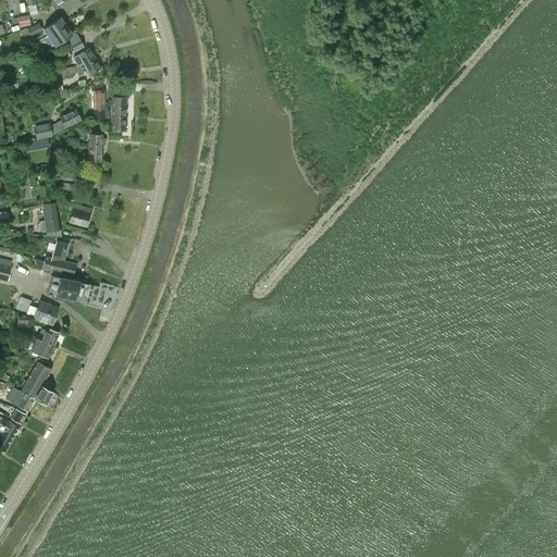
[(27,15),(17,16),(20,27),(29,25),(27,15)]
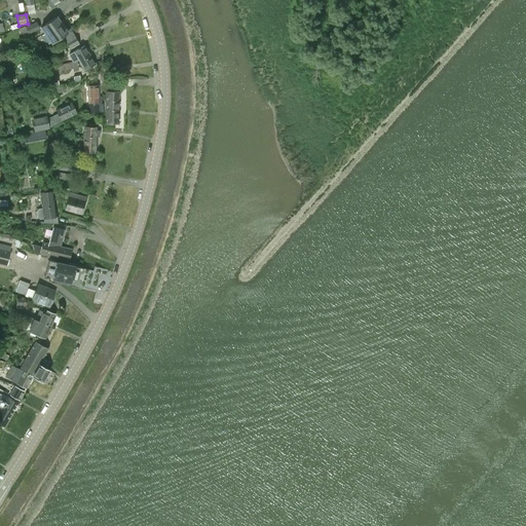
[(53,40),(64,33),(53,17),(40,27),(44,32),(47,30),(53,40)]
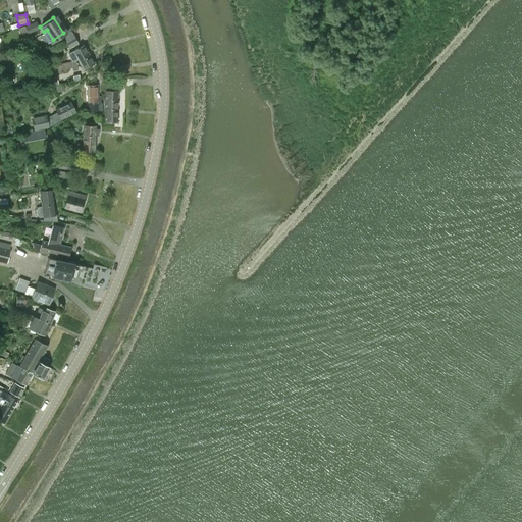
[(23,35),(28,33),(38,28),(36,22),(32,24),(31,23),(24,27),(25,29),(21,30),(23,35)]
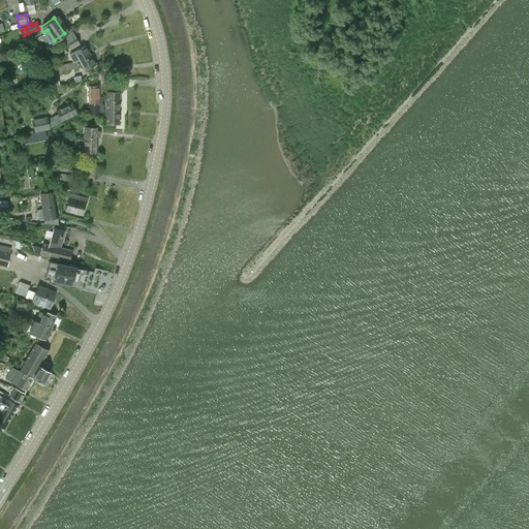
[(80,43),(79,42),(71,32),(66,34),(60,38),(63,42),(65,40),(71,49),(80,43)]
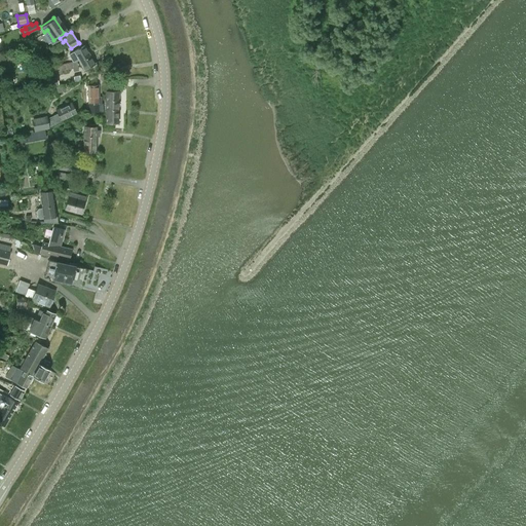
[(85,70),(95,65),(83,46),(75,51),(85,70)]
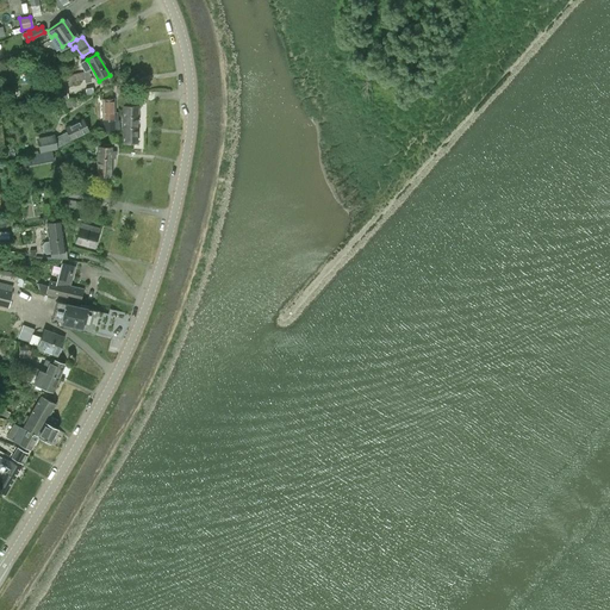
[(48,80),(47,80),(48,87),(80,79),(79,73),(74,74),(48,80)]
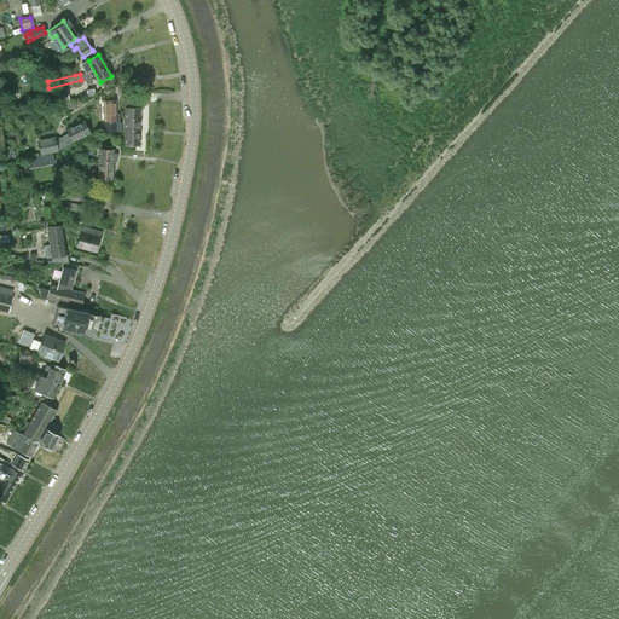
[(116,100),(104,100),(104,122),(116,122),(116,100)]
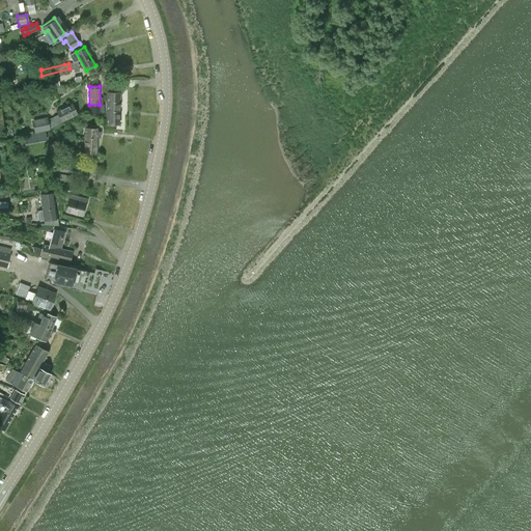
[(107,91),(107,108),(107,123),(118,123),(118,100),(119,100),(119,94),(118,94),(118,91),(107,91)]
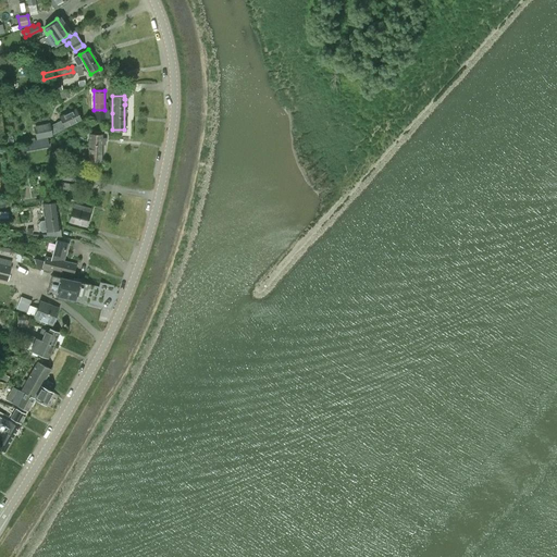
[(56,133),(54,132),(81,120),(76,109),(60,115),(62,120),(51,125),(49,125),(49,123),(33,126),(36,139),(52,136),(52,135),(56,133)]
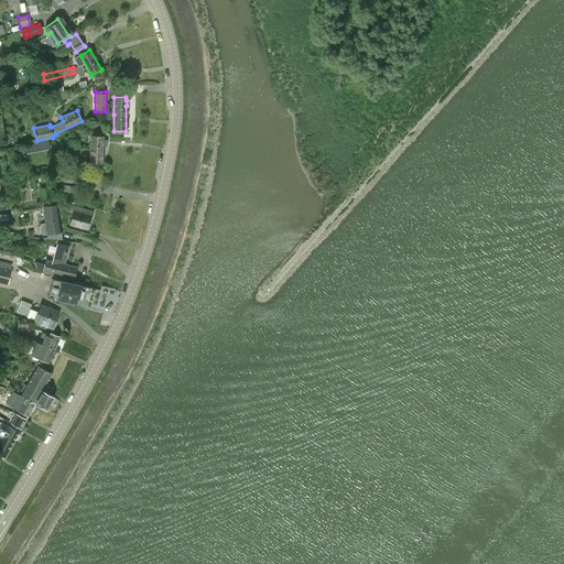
[(107,147),(107,140),(104,140),(104,136),(91,136),(90,163),(102,163),(104,147),(107,147)]
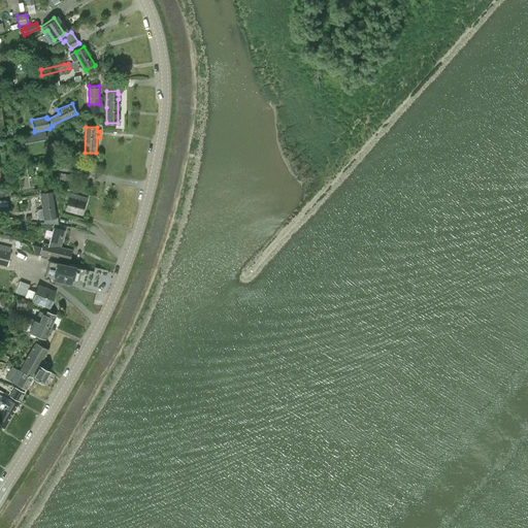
[(44,131),(32,133),(33,141),(46,138),(44,131)]
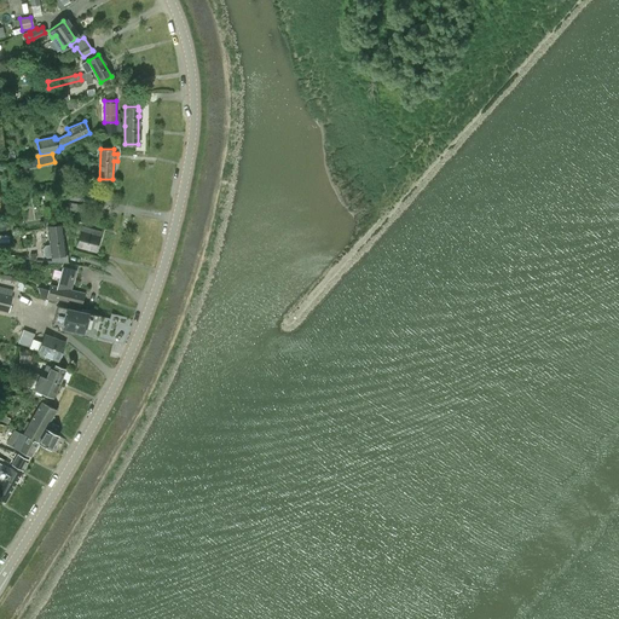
[(53,217),(52,206),(44,207),(45,218),(53,217)]
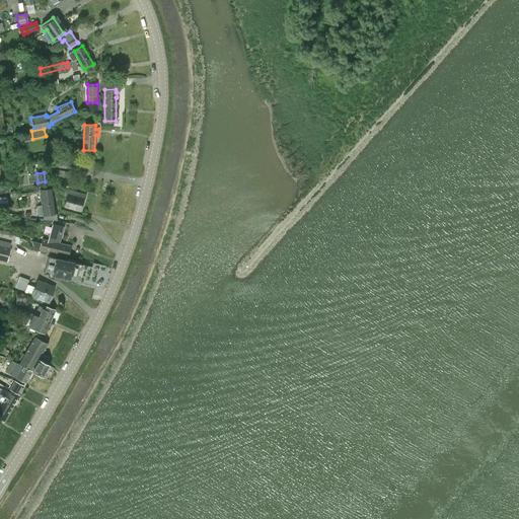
[(41,190),(42,205),(38,206),(35,209),(36,215),(39,216),(44,216),(55,214),(52,189),(41,190)]
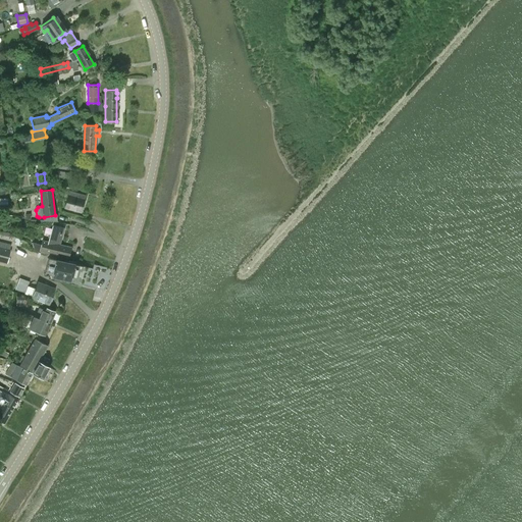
[(64,208),(81,212),(86,197),(68,192),(64,208)]
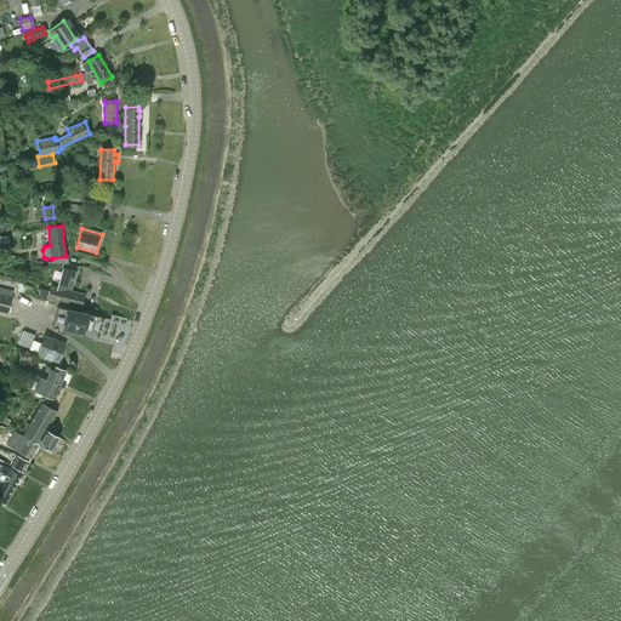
[(51,286),(50,291),(39,289),(40,297),(81,308),(85,294),(70,291),(74,272),(62,268),(58,289),(51,286)]
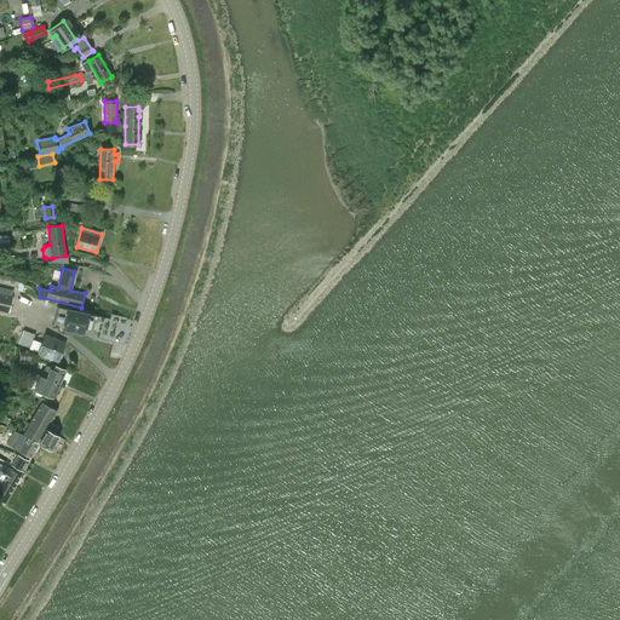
[(0,310),(7,313),(11,297),(0,294),(0,310)]
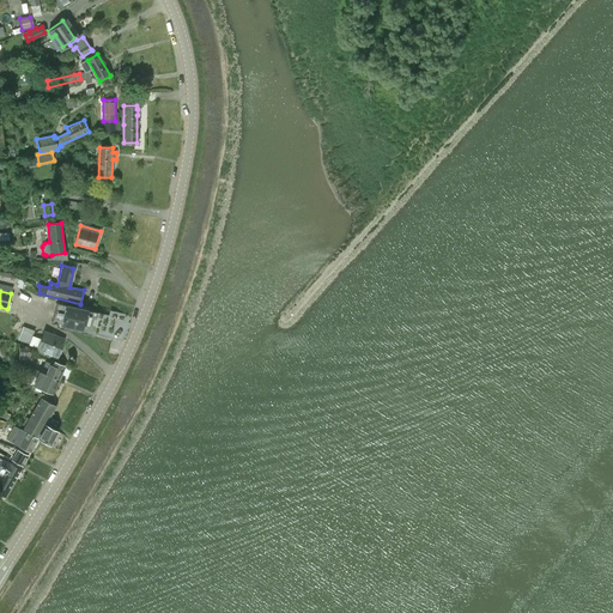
[(52,322),(83,331),(84,331),(89,310),(56,303),(52,322)]
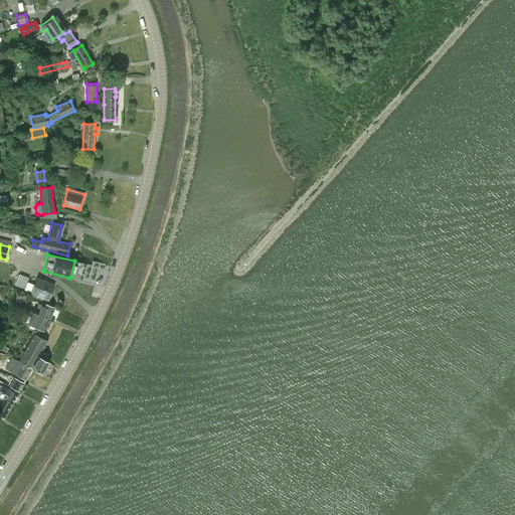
[(48,301),(54,286),(36,279),(31,294),(48,301)]
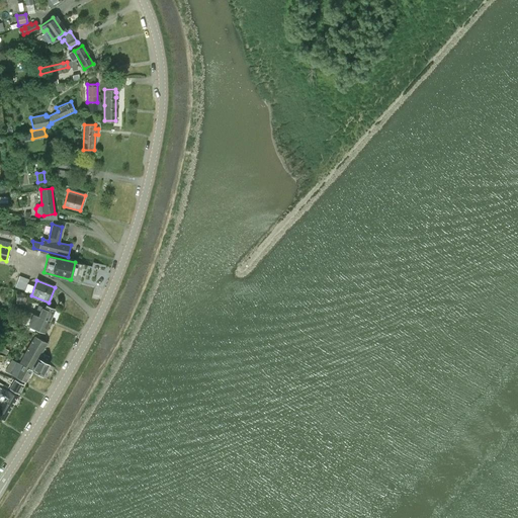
[(18,292),(14,301),(22,306),(26,296),(18,292)]
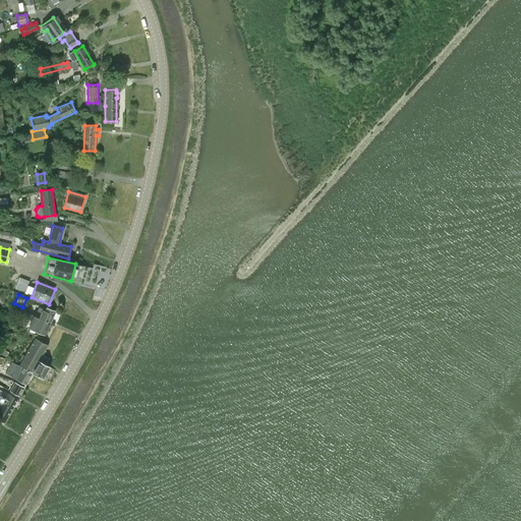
[(43,309),(39,319),(50,323),(55,311),(46,307),(45,310),(43,309)]
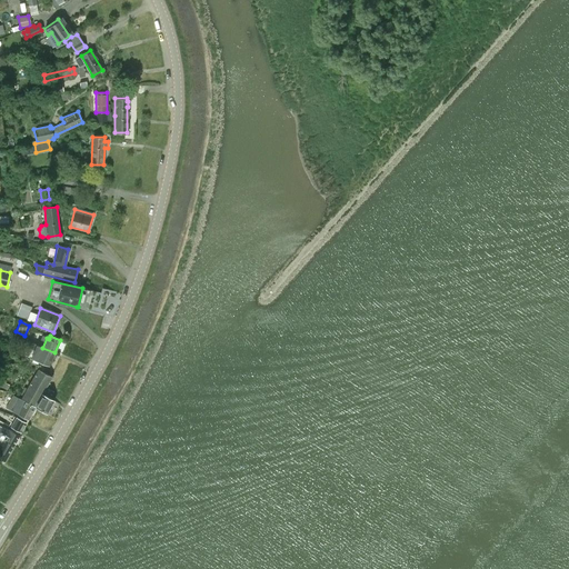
[(55,352),(42,348),(36,345),(30,358),(49,366),(55,352)]
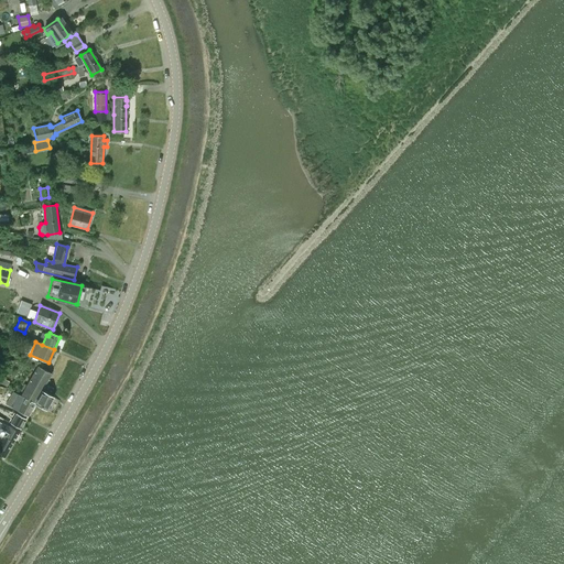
[(35,403),(42,391),(52,373),(38,366),(21,396),(35,403)]
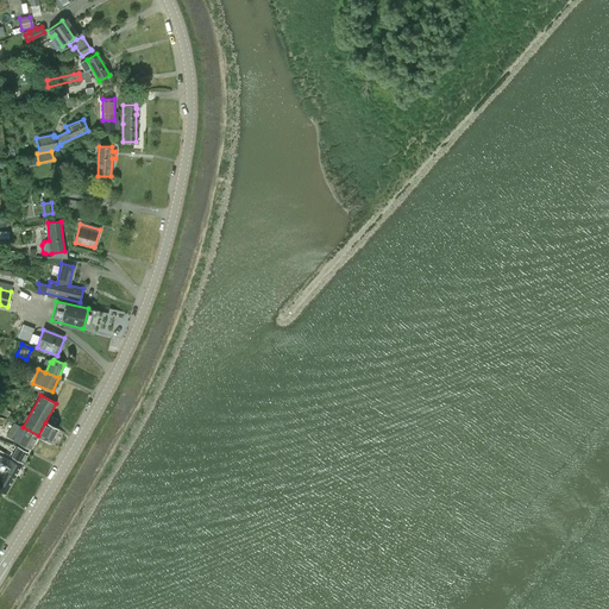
[(45,422),(38,435),(51,443),(58,429),(45,422)]
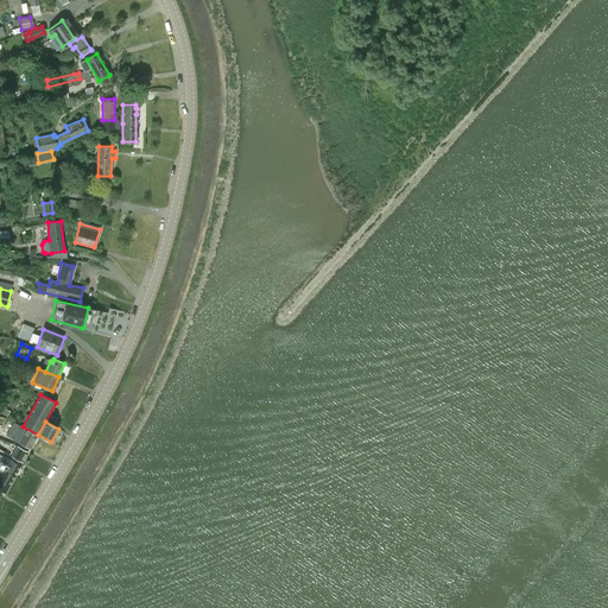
[(30,449),(37,436),(14,423),(6,436),(30,449)]
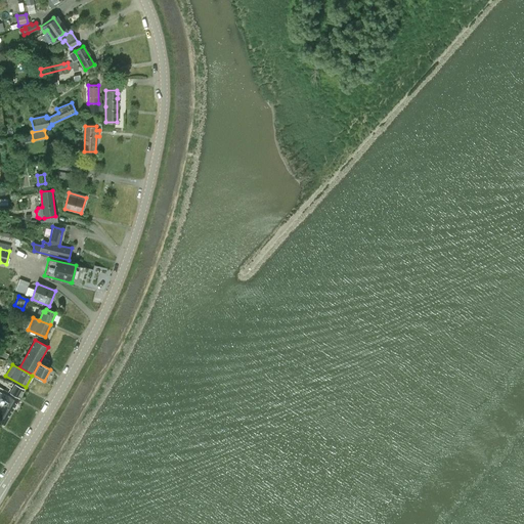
[(15,385),(10,393),(19,398),(25,390),(15,385)]
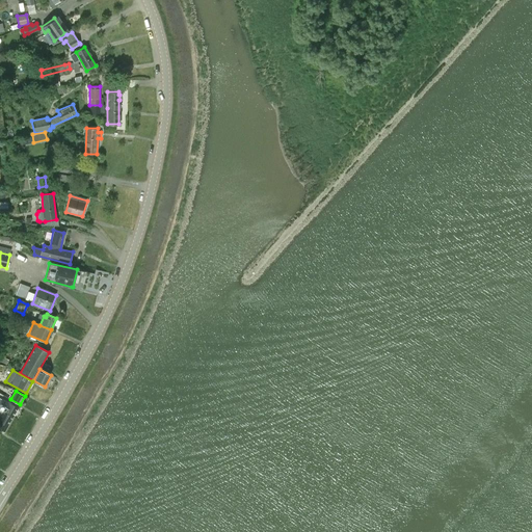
[(0,398),(8,403),(9,401),(10,399),(0,393),(0,398)]
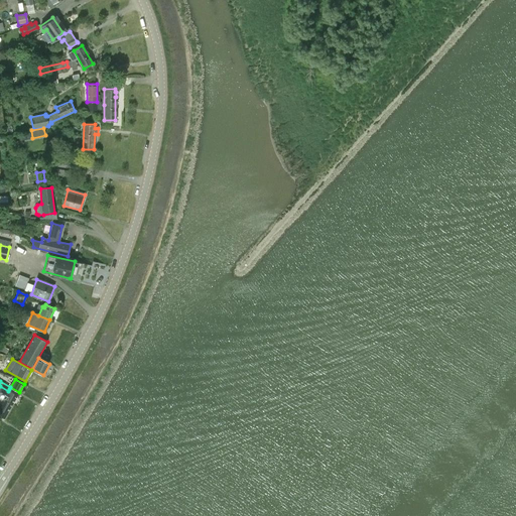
[(0,397),(12,405),(17,396),(13,394),(14,392),(9,389),(8,391),(7,391),(0,386),(0,397)]
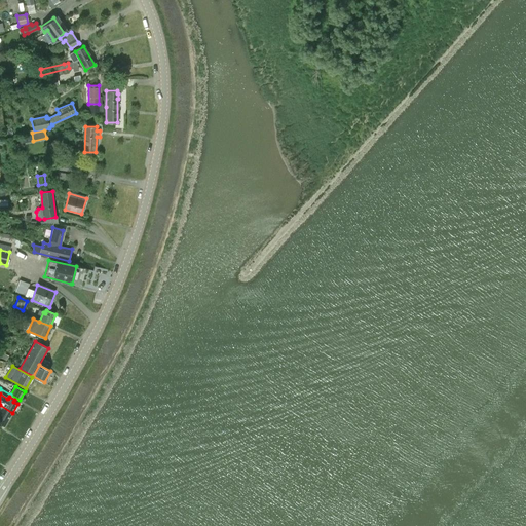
[(0,424),(4,426),(12,413),(0,405),(0,424)]
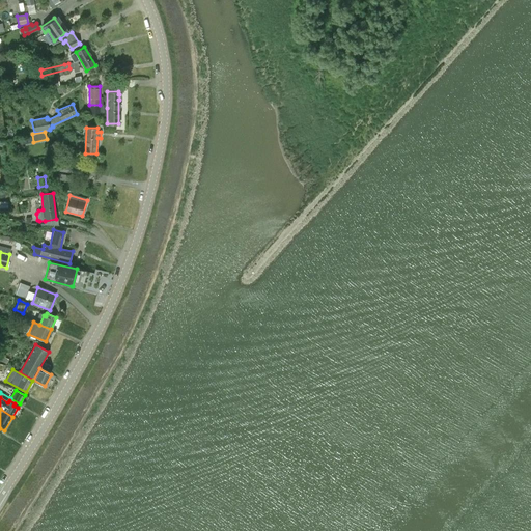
All buildings are outlined.
